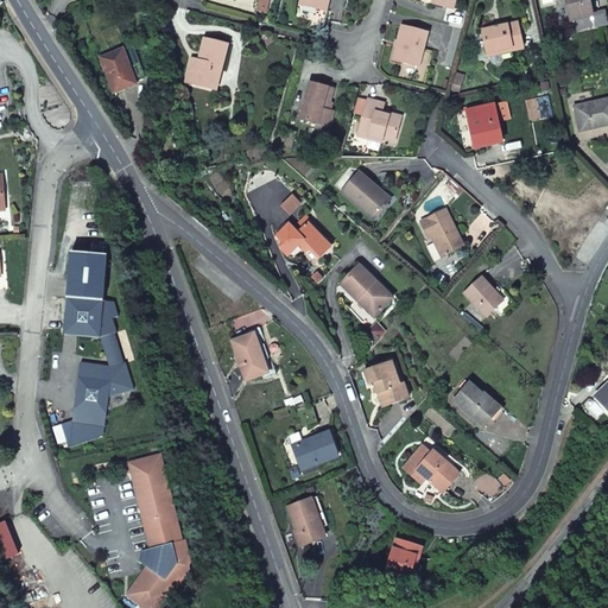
[(327,0),(302,0),(302,4),(324,10),(327,0)]
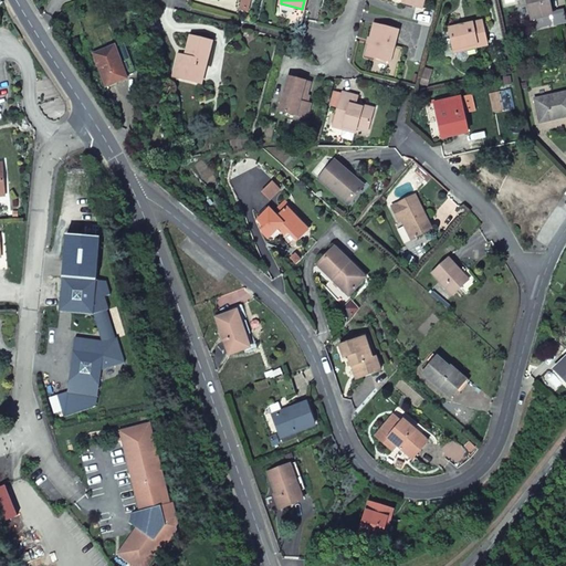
[(548,0),(527,0),(532,19),(534,28),(551,24),(548,16),(553,16),(548,0)]
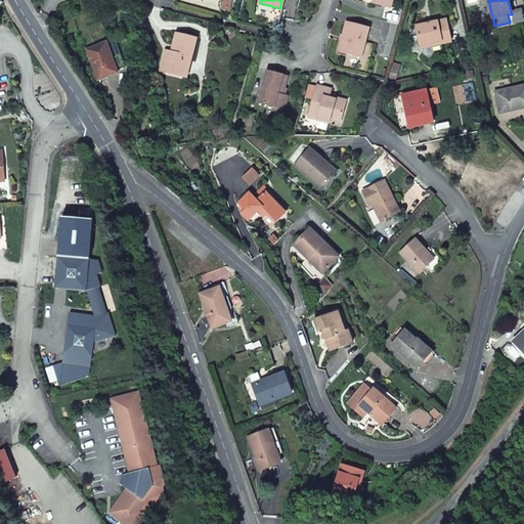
[(440,41),(441,43),(450,41),(446,19),(416,26),(421,45),(422,44),(440,41)]
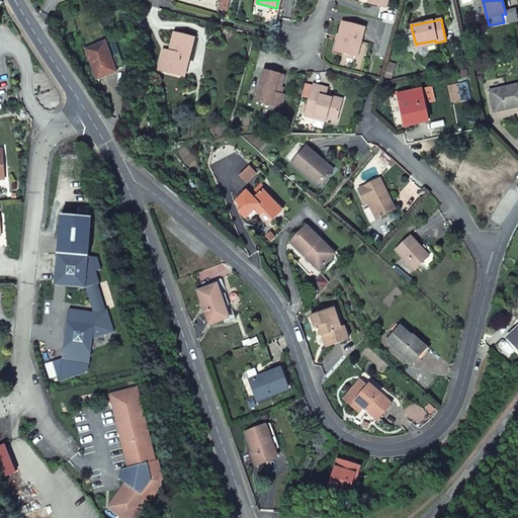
[(365,27),(344,21),(336,50),(358,56),(365,27)]
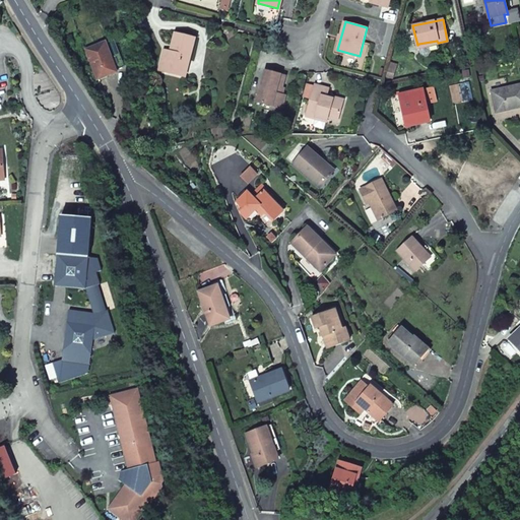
[(185,57),(192,59),(197,41),(176,35),(172,53),(166,51),(160,71),(180,76),(185,57)]
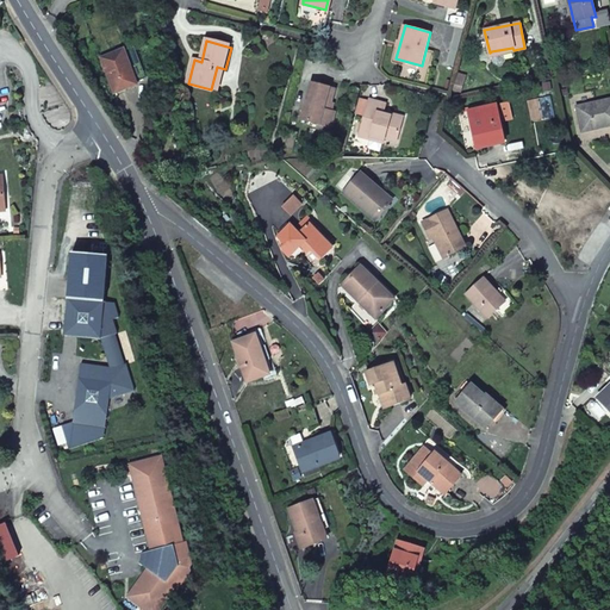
[(125,50),(137,82),(147,79),(135,47),(125,50)]
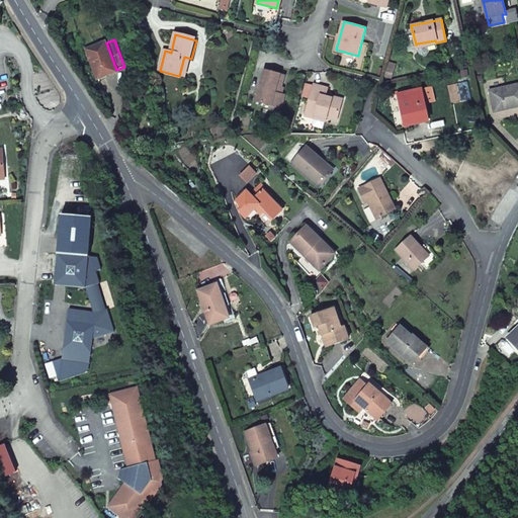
[(437,47),(436,42),(435,40),(417,44),(419,53),(424,56),(426,55),(429,51),(429,50),(436,48),(437,47)]
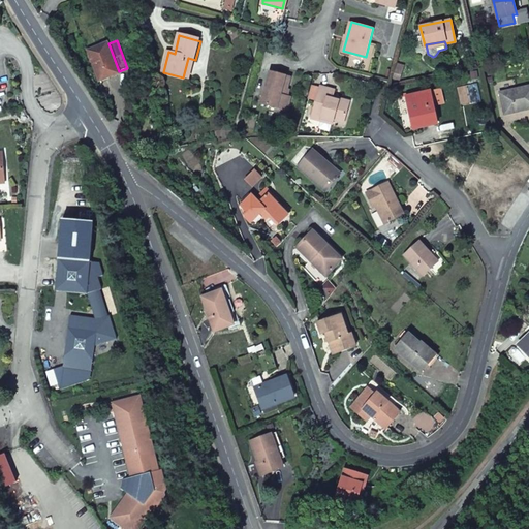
[(109,43),(107,42),(88,50),(99,81),(119,73),(119,71),(109,43)]
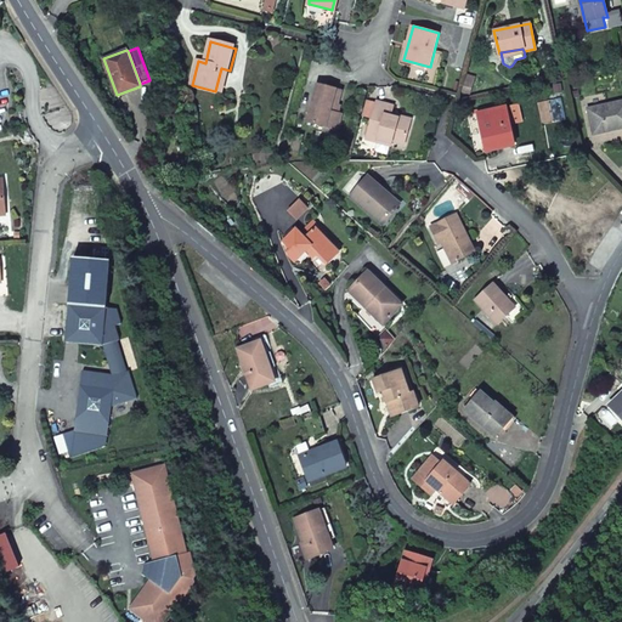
[(224,94),(230,71),(221,68),(215,91),(224,94)]
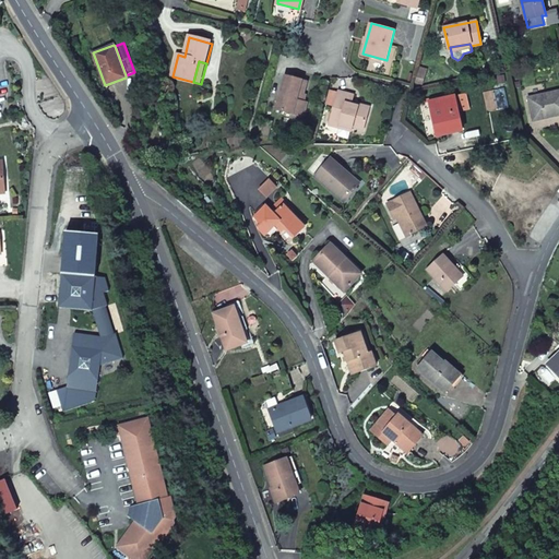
[(308,84),(286,79),(277,111),(305,118),(308,105),(302,104),(308,84)]
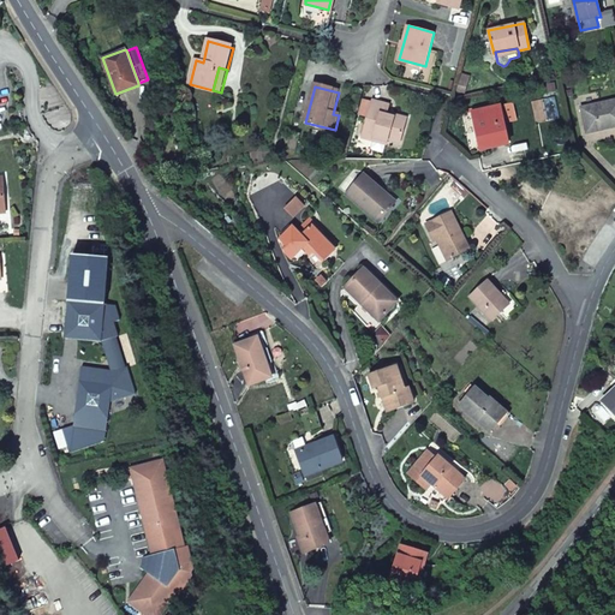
[(614,100),(581,107),(586,132),(614,126),(614,100)]
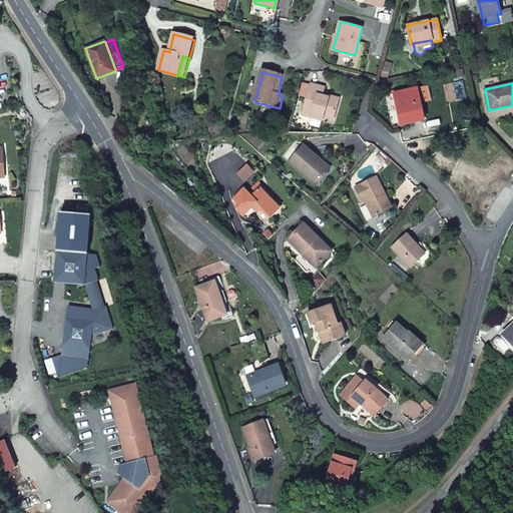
[(308,98),(311,86),(303,84),(300,96),(308,98)]
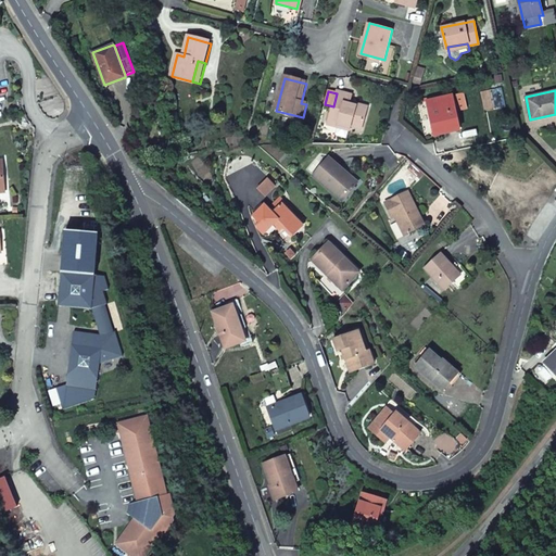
[(349,106),(350,104),(352,97),(337,92),(337,93),(333,106),(328,126),(338,129),(339,127),(351,130),(352,127),(363,130),(368,109),(357,106),(357,109),(349,106)]
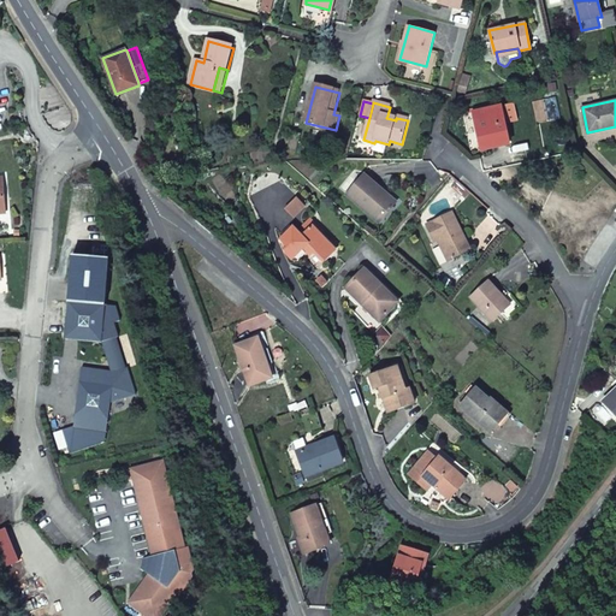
[(501,106),(473,112),(481,149),(509,144),(501,106)]
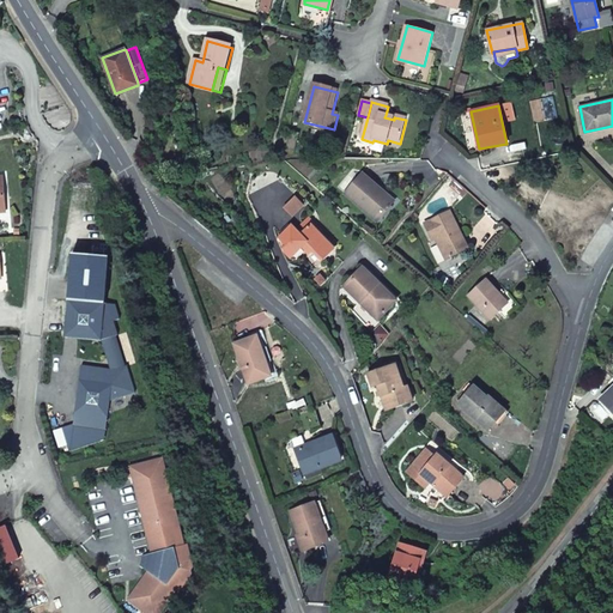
[(297,155),(302,135),(292,132),(287,152),(297,155)]
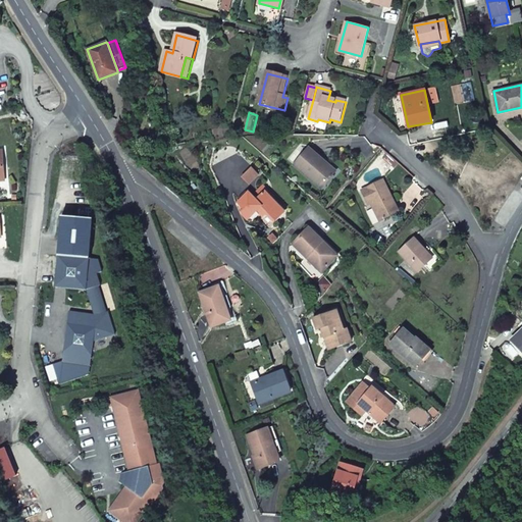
[(308,148),(294,164),(321,188),(333,173),(320,162),(322,159),(308,148)]
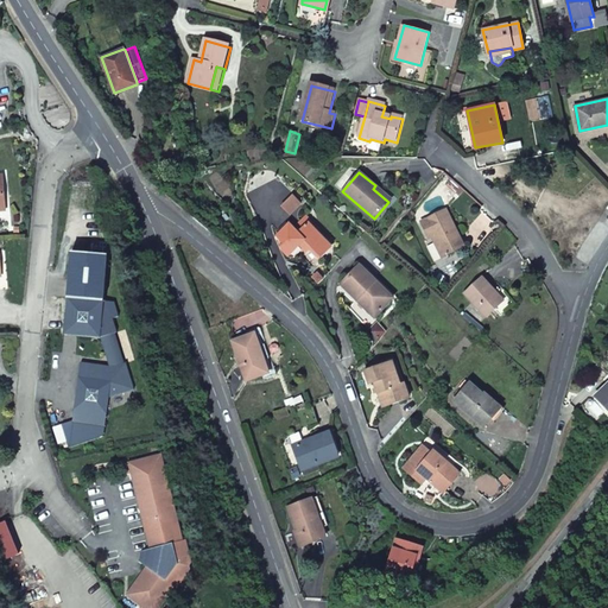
[(292,196),(282,206),(290,214),(301,204),(292,196)]
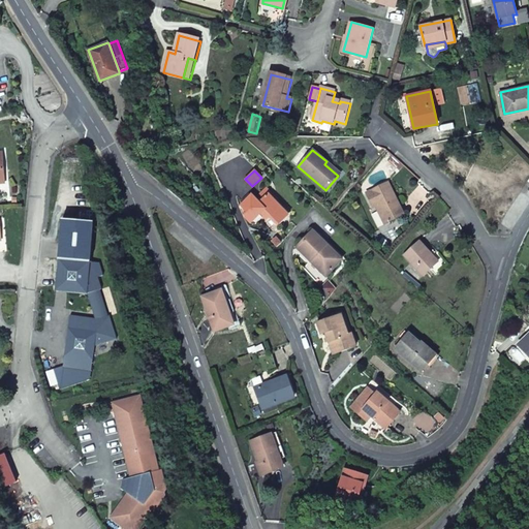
[(378,205),(386,222),(403,214),(387,181),(366,192),(373,207),(375,206),(378,205)]
